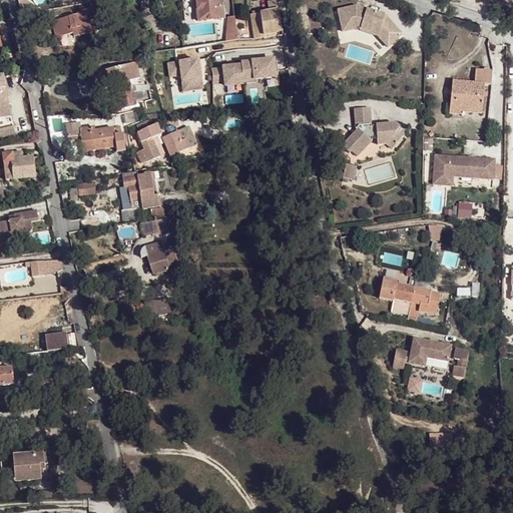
[(194,0),(197,22),(222,19),(219,0),(194,0)]
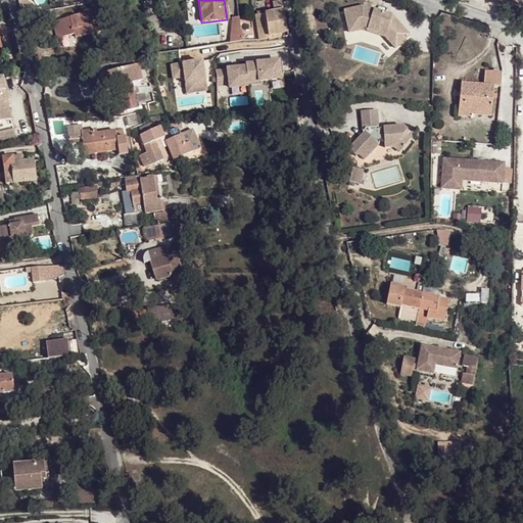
[(256,15),(259,40),(269,39),(269,40),(282,37),(288,36),(288,32),(283,10),(282,1),(273,3),(274,12),(256,15)]
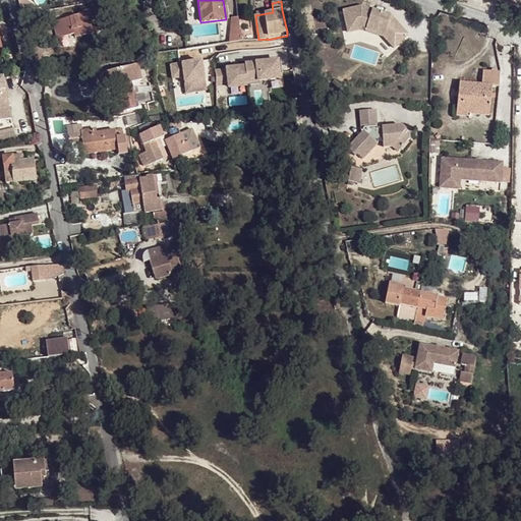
[(77,14),(60,19),(61,22),(53,24),(57,38),(74,34),(74,36),(93,32),(87,10),(77,12),(77,14)]
